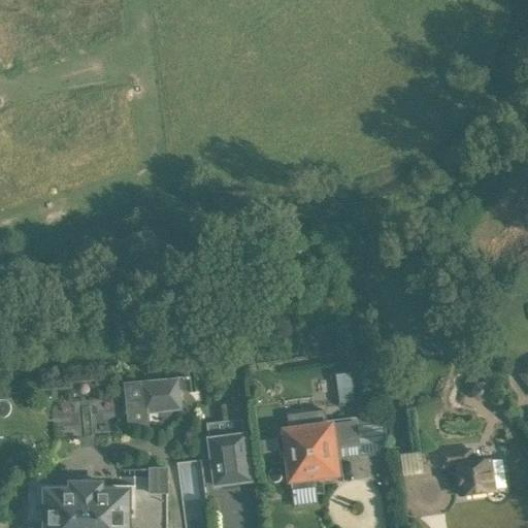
[(356,371),(340,371),(341,401),(358,400),(356,371)]
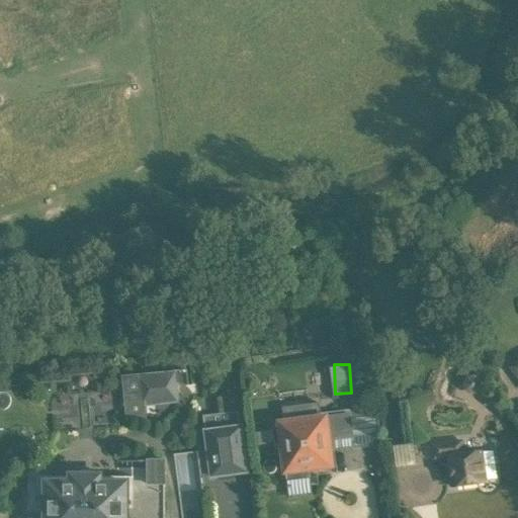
[(138,377),(141,408),(179,404),(176,373),(138,377)]
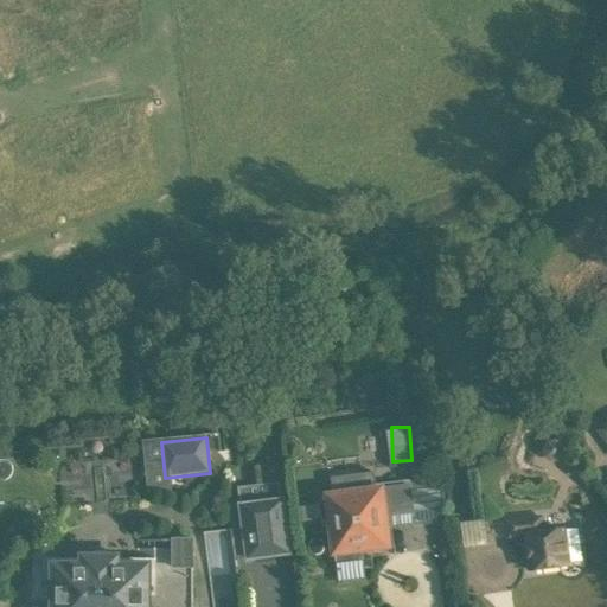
[(446,481),(449,506),(468,503),(465,478),(446,481)]
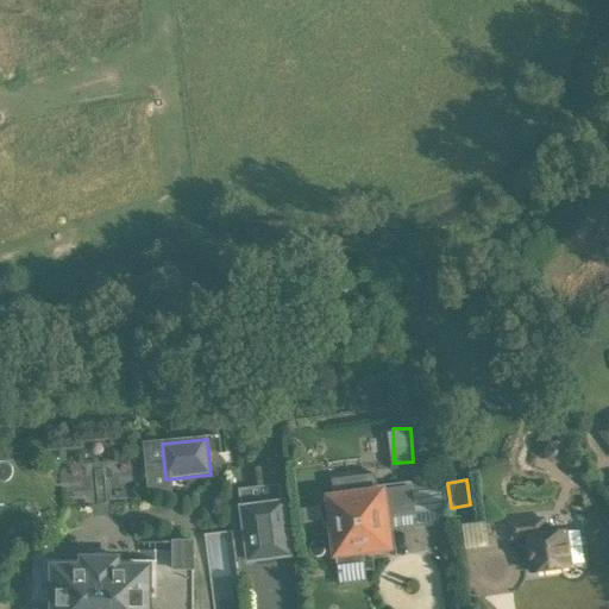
[(277,484),(238,489),(246,567),(287,563),(277,484)]
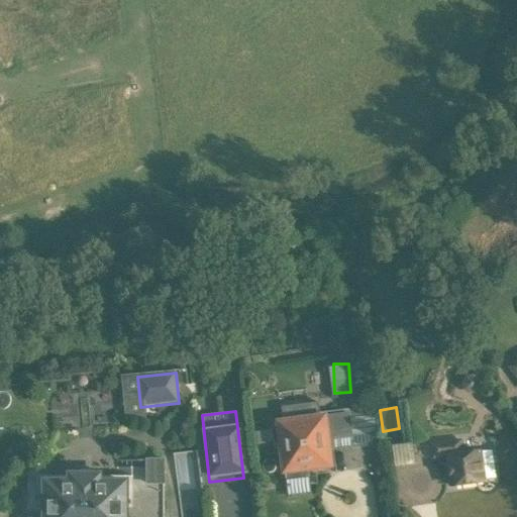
[(350,437),(351,436),(348,411),(320,414),(321,419),(280,424),(280,425),(275,425),(271,431),(272,443),(277,446),(283,446),(286,477),(285,477),(287,497),(310,494),(308,475),(307,475),(306,468),(328,464),(327,450),(351,447),(350,437)]
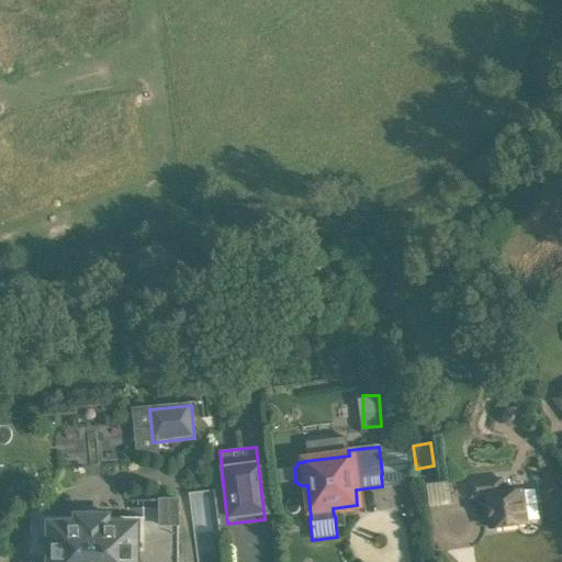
[(470,483),(471,496),(486,495),(491,527),(537,523),(535,493),(521,495),(501,497),(498,480),(470,483)]
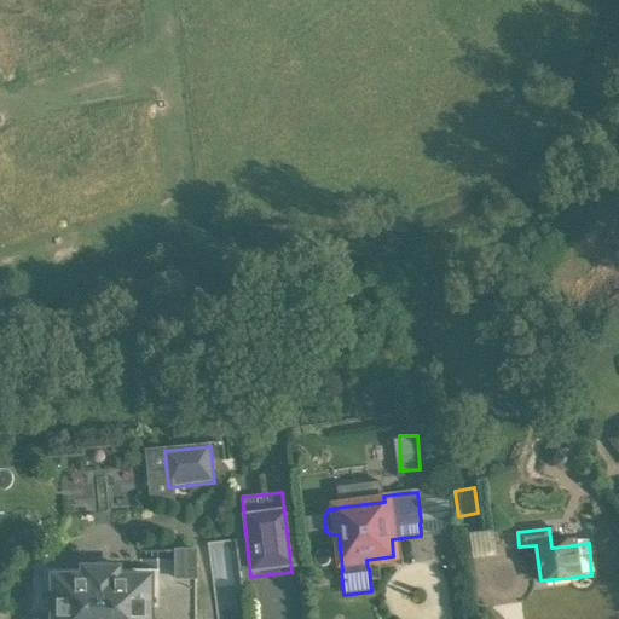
[(180,549),(179,576),(198,576),(198,550),(180,549)]
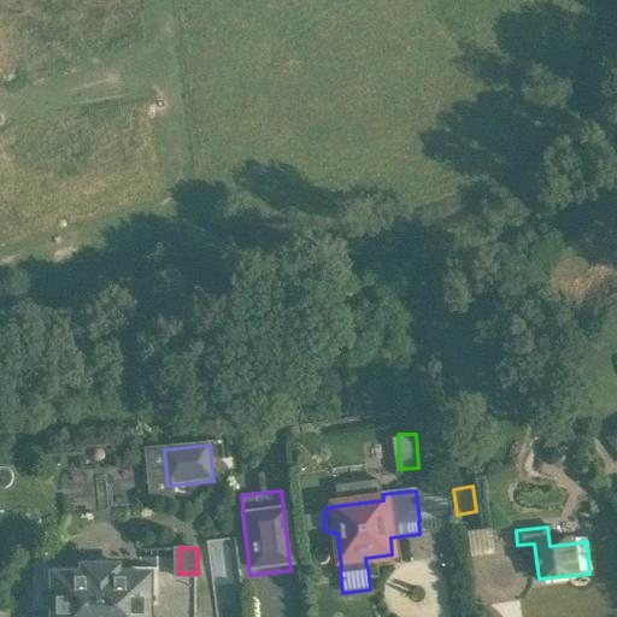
[(148,616),(148,568),(116,568),(115,565),(112,564),(111,563),(109,563),(106,562),(104,560),(101,560),(99,560),(98,562),(94,563),(92,564),(90,565),(88,566),(87,568),(54,568),(53,616),(148,616)]
